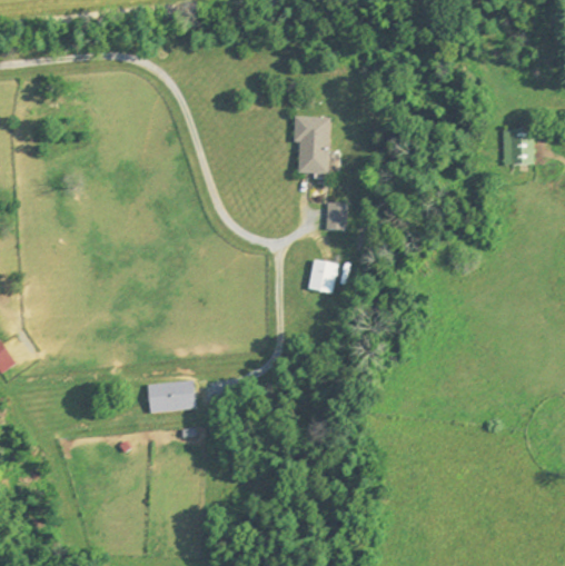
[(298,174),(328,174),(329,117),(294,116),(294,142),(299,142),(298,174)]
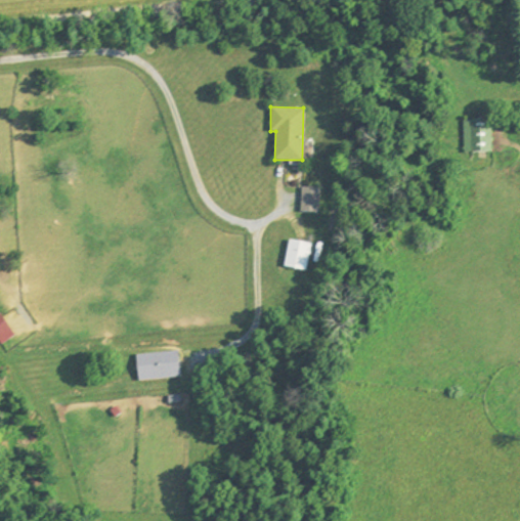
[(463,118),(463,150),(490,150),(490,118),(463,118)]
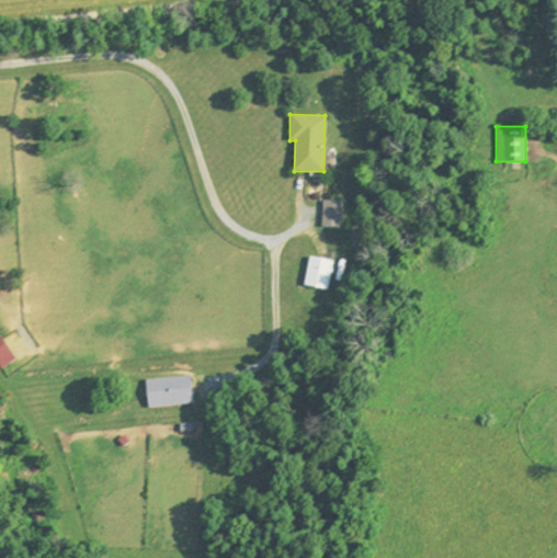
[(341,226),(341,201),(322,201),(322,226),(341,226)]
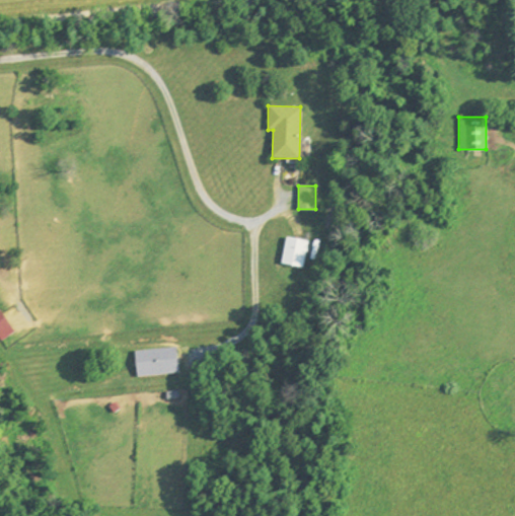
[(308,240),(286,236),(281,264),(302,269),(308,240)]
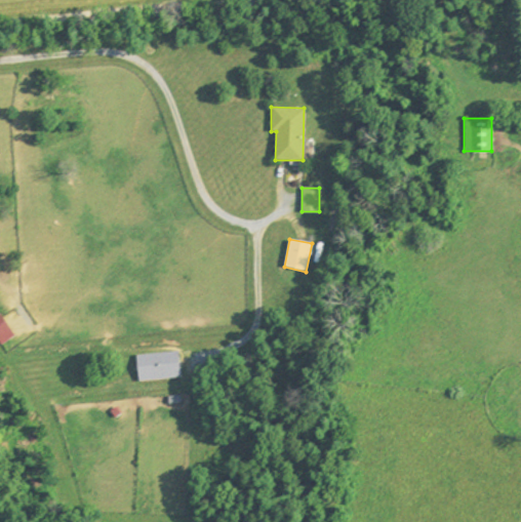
[(0,342),(11,337),(2,316),(0,317),(0,342)]
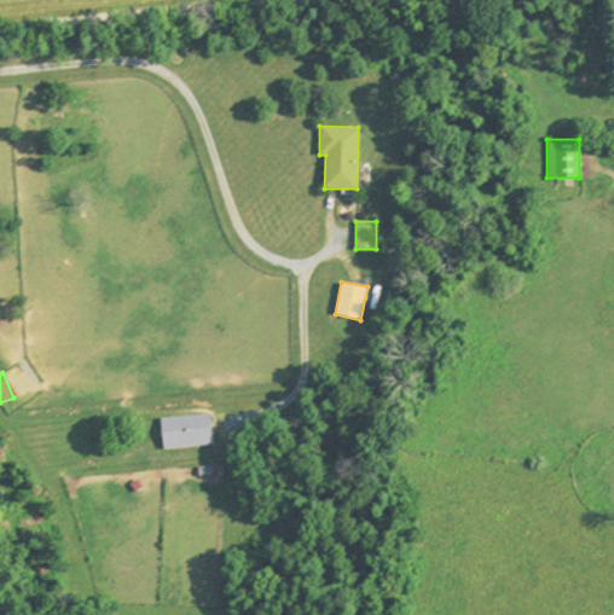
[(162,448),(212,444),(208,413),(160,418),(162,448)]
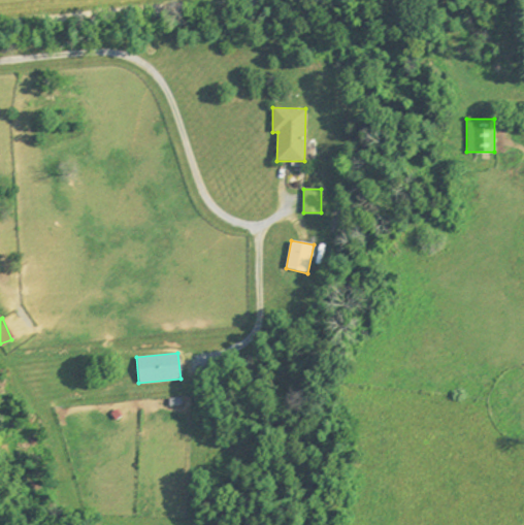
All buildings are outlined.
